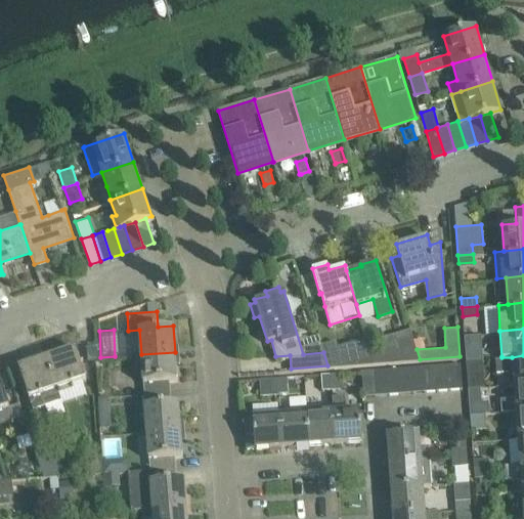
[(481,333),(464,334),(466,360),(482,359),(483,359),(481,333)]
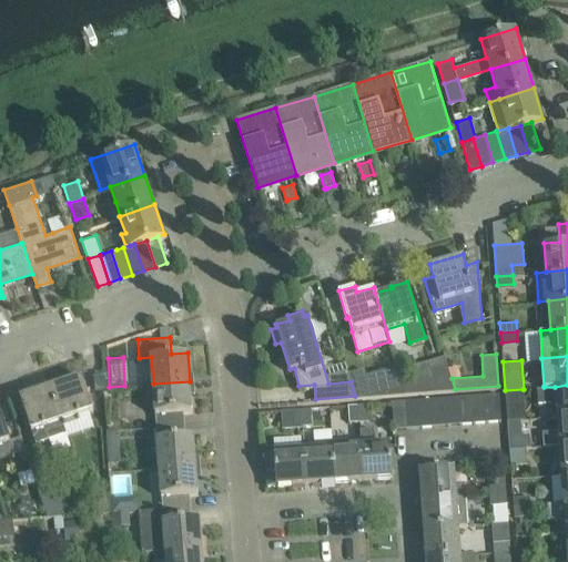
[(455,389),(452,378),(447,361),(430,366),(434,377),(402,379),(405,392),(455,389)]
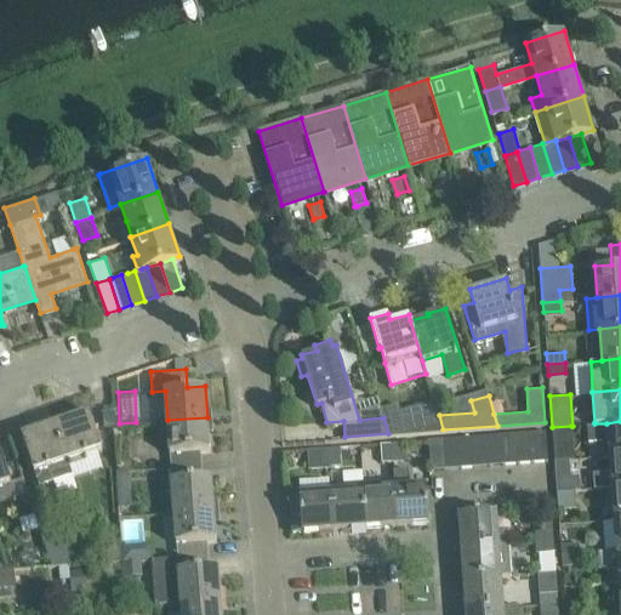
[(380,406),(383,417),(388,433),(443,430),(439,415),(402,419),(397,402),(380,406)]
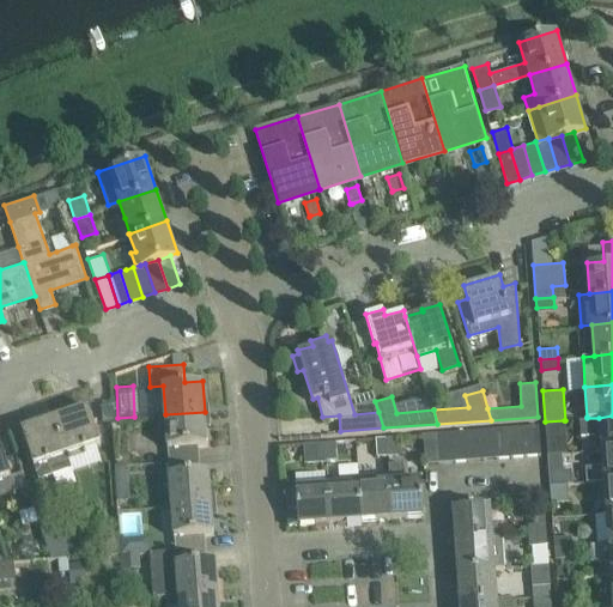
[(103,404),(103,419),(117,418),(116,400),(103,404)]
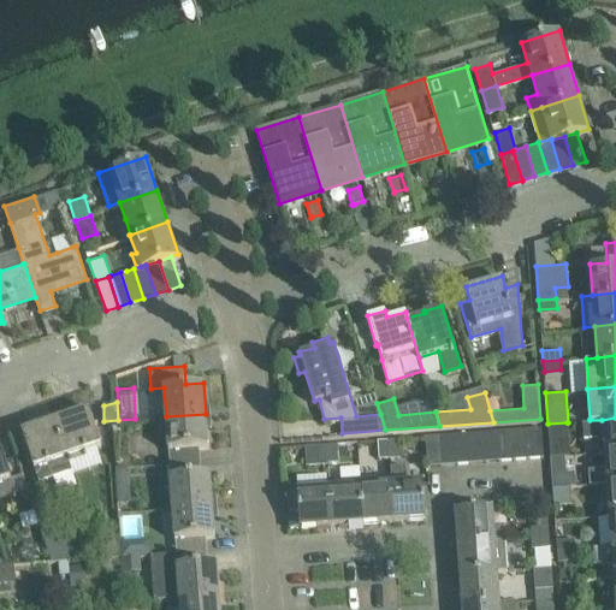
[(88,407),(54,418),(67,455),(100,444),(88,407)]
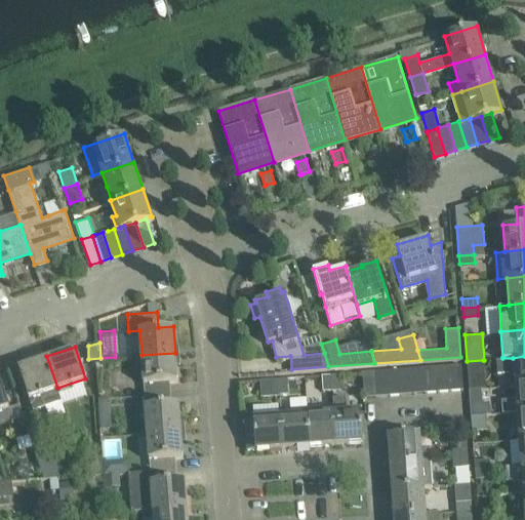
[(144,382),(145,393),(170,391),(169,380),(176,378),(175,353),(142,355),(144,382)]
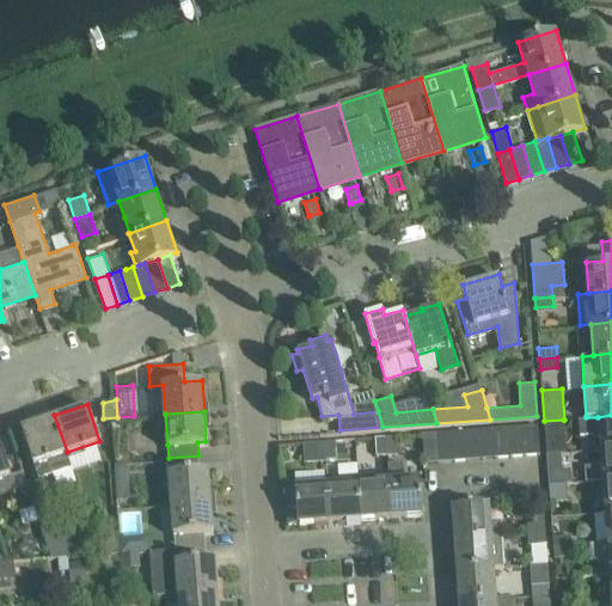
[(71,465),(67,452),(54,415),(22,426),(38,476),(71,465)]
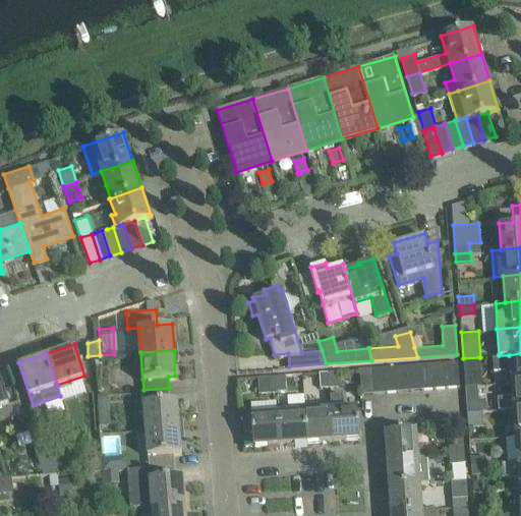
[(499,354),(493,355),(493,356),(494,369),(506,368),(507,382),(511,381),(520,380),(520,353),(509,355),(499,355),(499,354)]
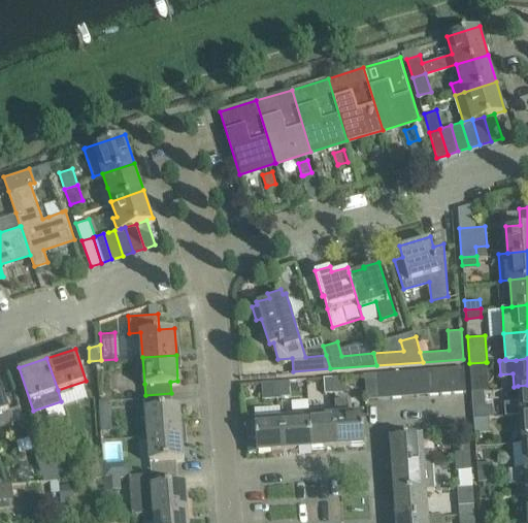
[(486,362),(469,363),(470,373),(487,372),(486,362)]
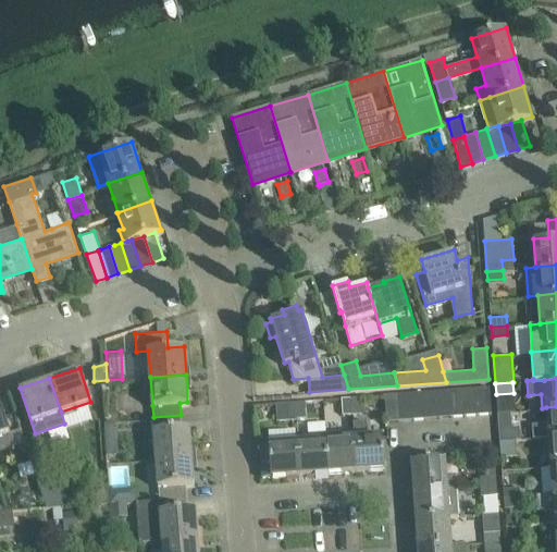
[(489,385),(475,387),(478,412),(491,412),(489,385)]
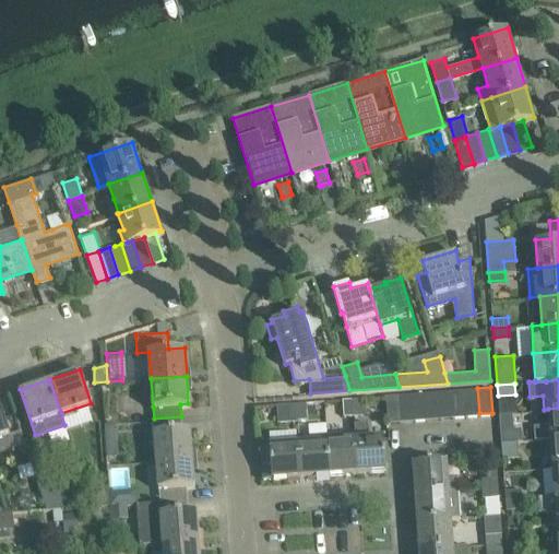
[(464,388),(451,389),(453,415),(466,414),(464,388)]
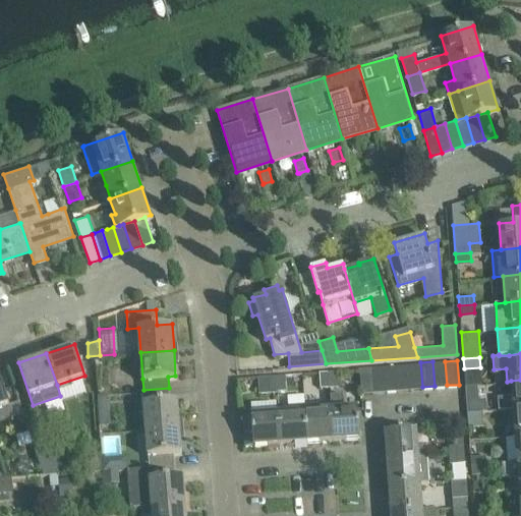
[(445,361),(432,361),(435,386),(447,385),(445,361)]
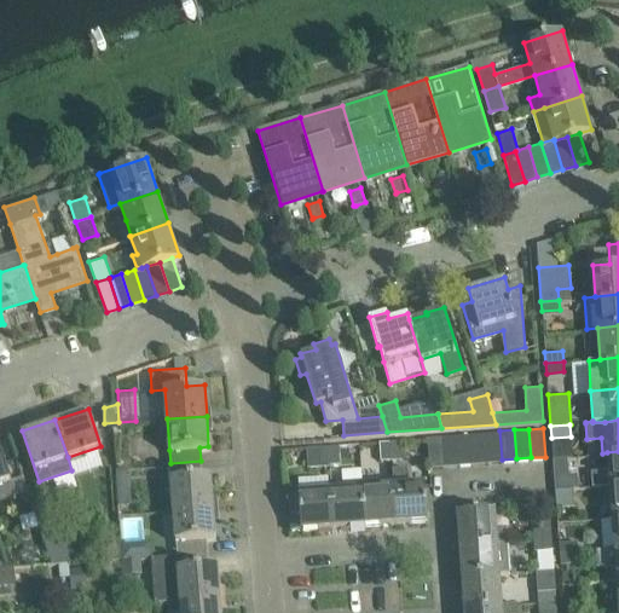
[(499,431),(485,432),(487,461),(502,460),(499,431)]
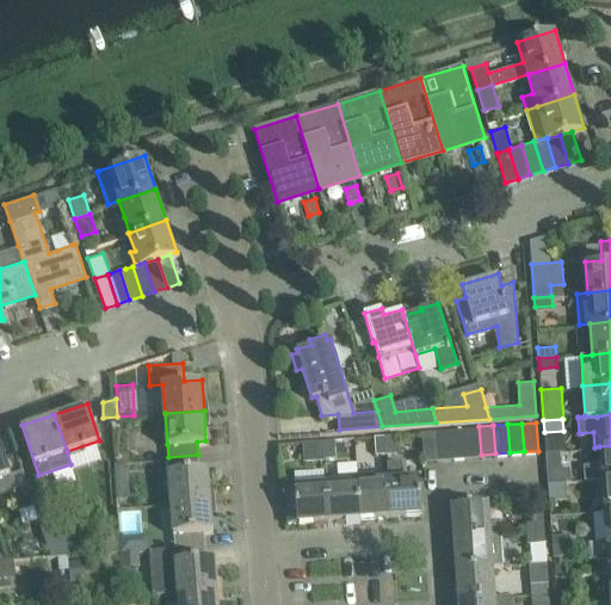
[(479,426),(464,427),(467,456),(481,455),(479,426)]
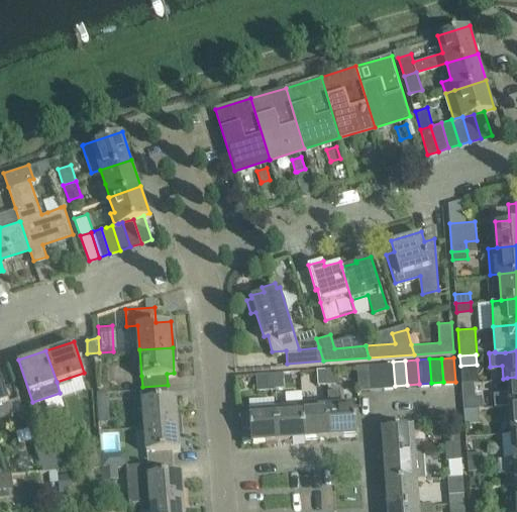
[(393,362),(382,363),(383,387),(395,386),(393,362)]
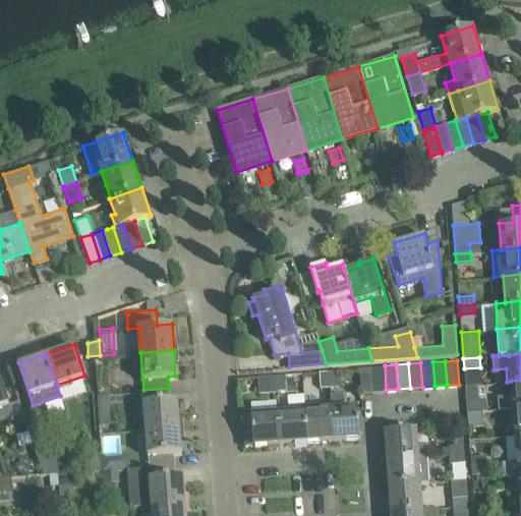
[(385,365),(372,366),(373,391),(386,390),(385,365)]
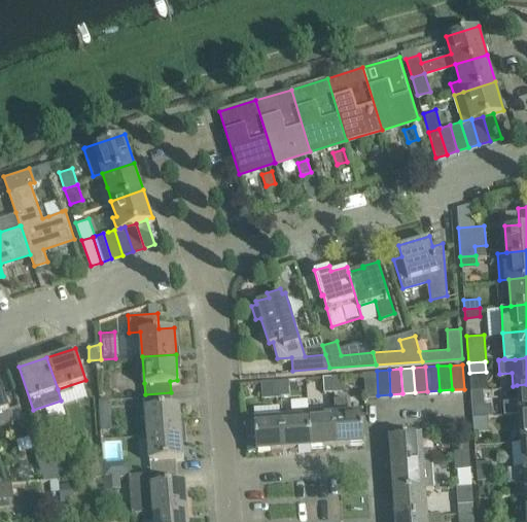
[(377,371),(364,372),(365,396),(378,395),(377,371)]
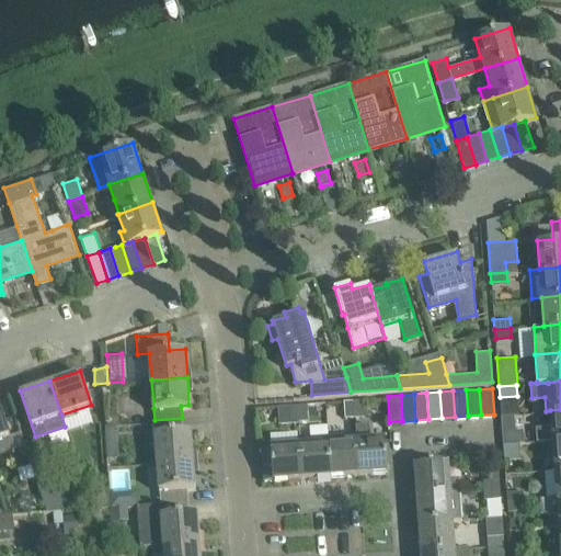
[(363,397),(353,398),(354,415),(364,413),(363,397)]
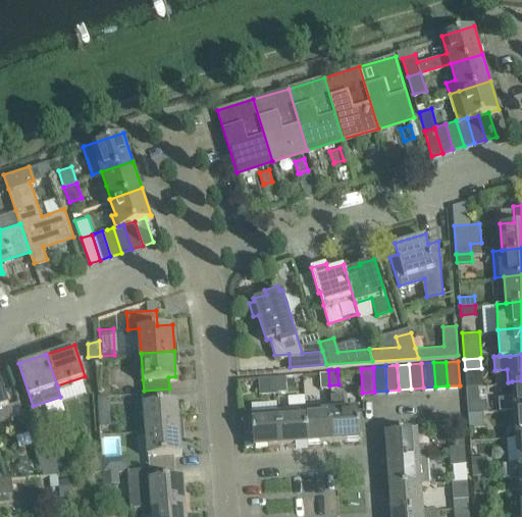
[(328,370),(321,371),(322,386),(329,385),(328,370)]
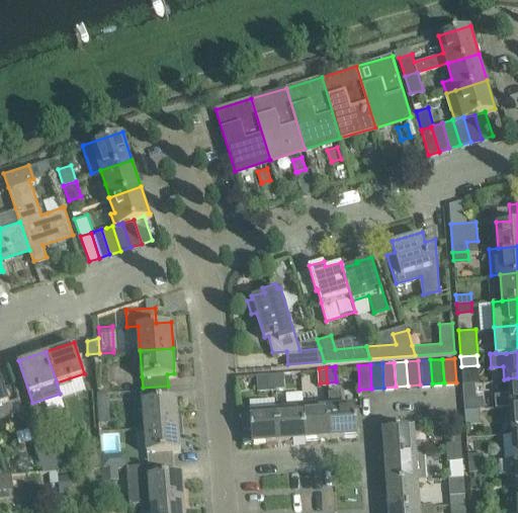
[(283,370),(274,371),(275,387),(284,386),(283,370)]
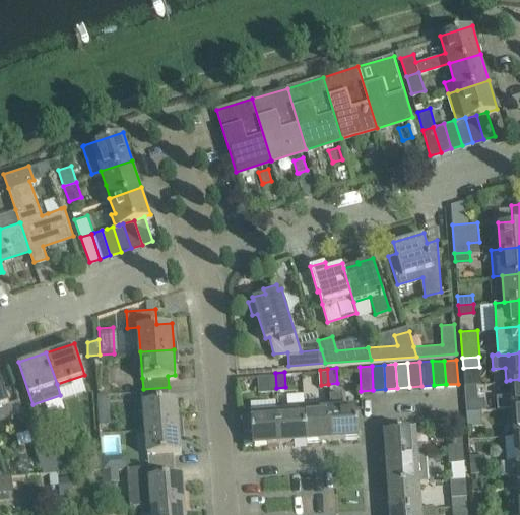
[(275,373),(266,373),(268,388),(276,388),(275,373)]
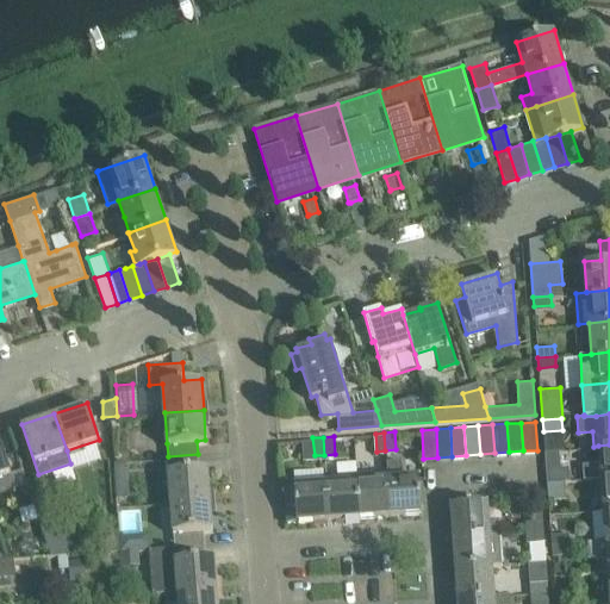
[(0,440),(0,491),(26,483),(22,468),(10,472),(0,440)]
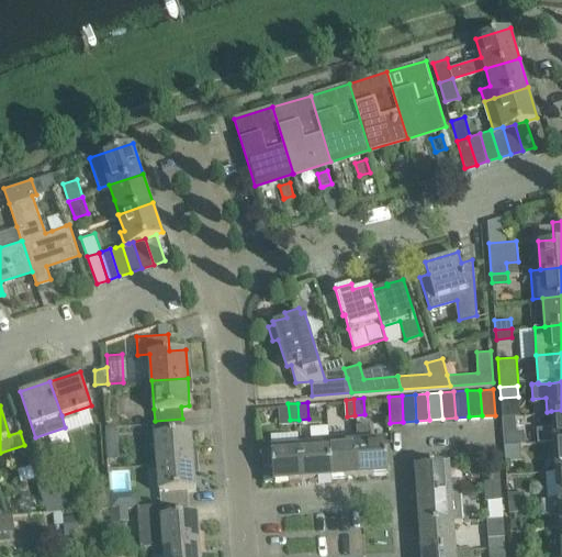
[(539,427),(537,427),(538,441),(540,441),(553,439),(561,438),(561,410),(551,411),(552,426),(539,427)]
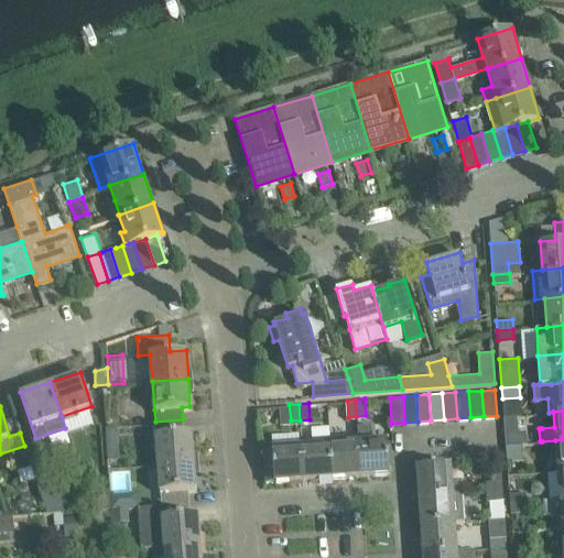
[(513,415),(503,416),(505,434),(506,444),(522,442),(527,442),(525,429),(518,429),(517,415),(513,415)]
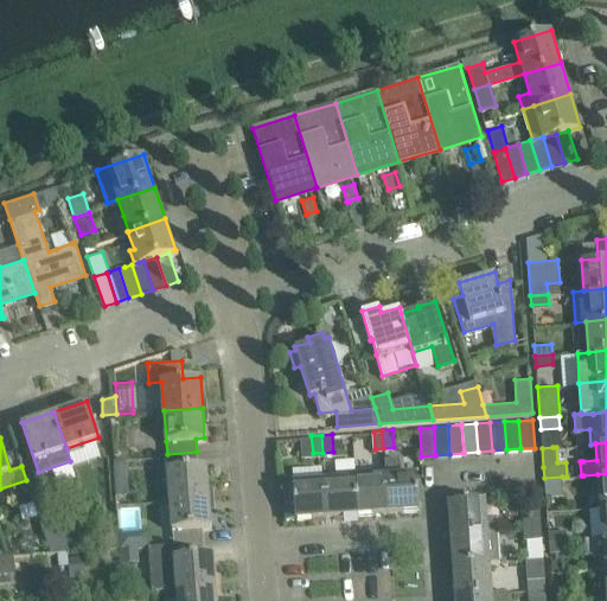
[(198,466),(197,452),(167,454),(168,468),(167,468),(170,498),(209,496),(206,465),(198,466)]
